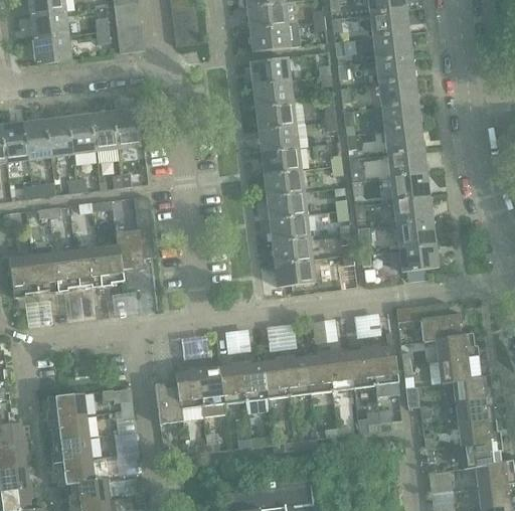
[(66,11),(64,0),(28,0),(30,15),(66,11)]
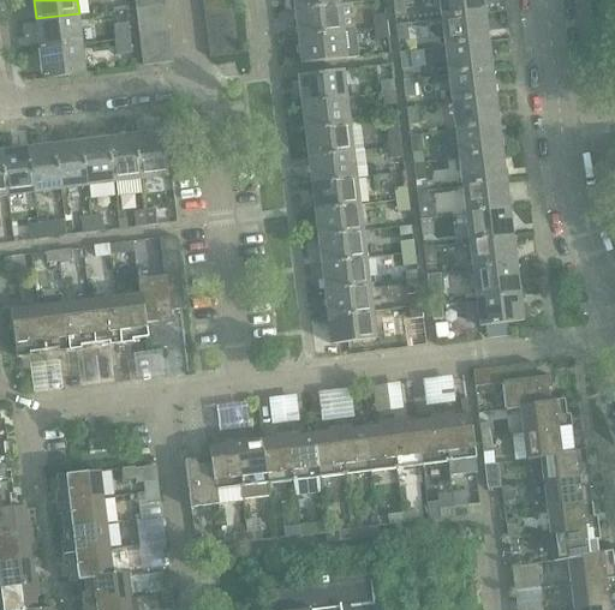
[(203,0),(204,12),(233,9),(232,0),(203,0)]
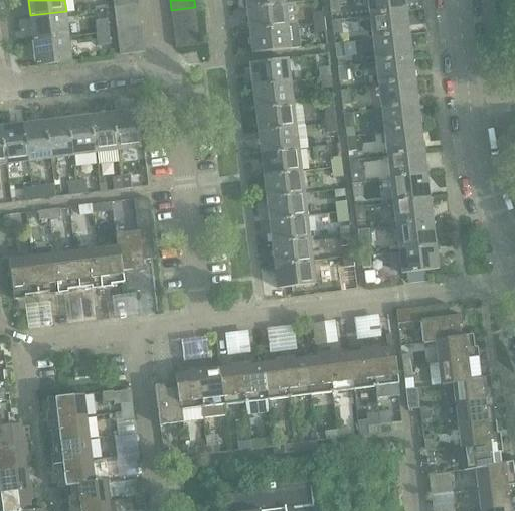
[(247,6),(249,28),(287,24),(287,23),(297,22),(294,0),(284,1),(247,6)]
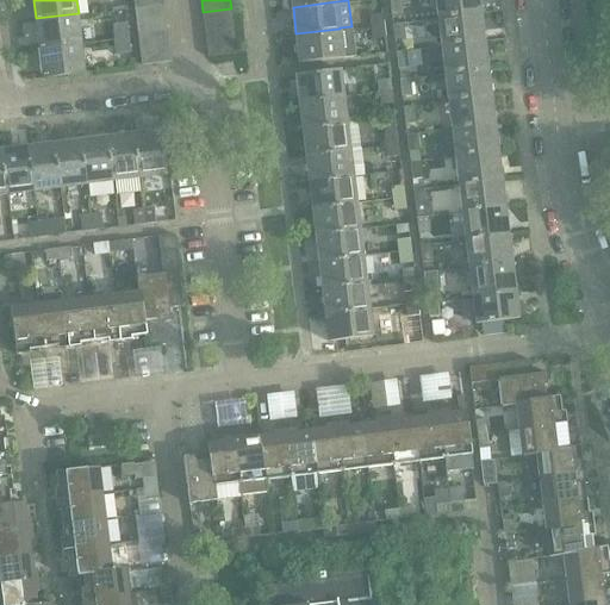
[(391,0),(392,11),(402,10),(400,0),(391,0)]
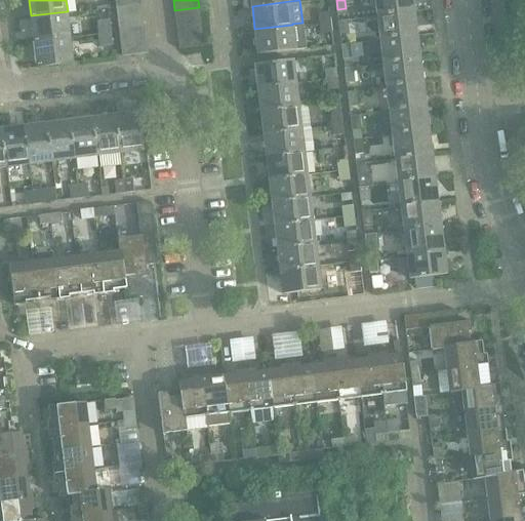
[(375,0),(377,14),(413,9),(412,0),(375,0)]
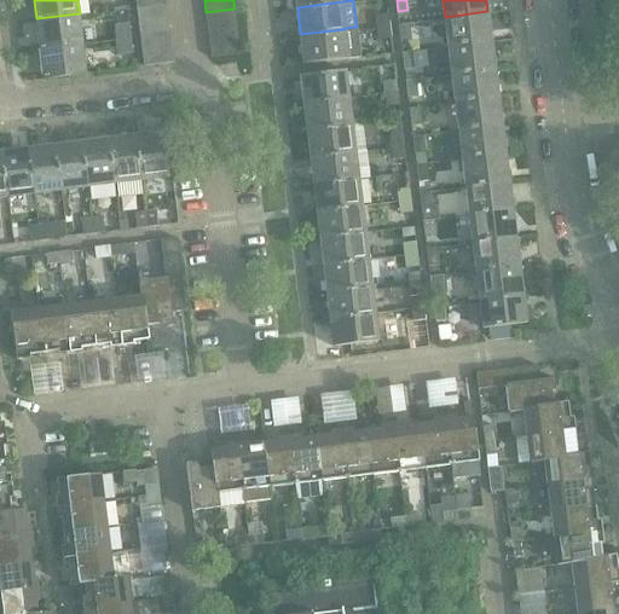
[(168,16),(166,3),(137,6),(139,19),(168,16)]
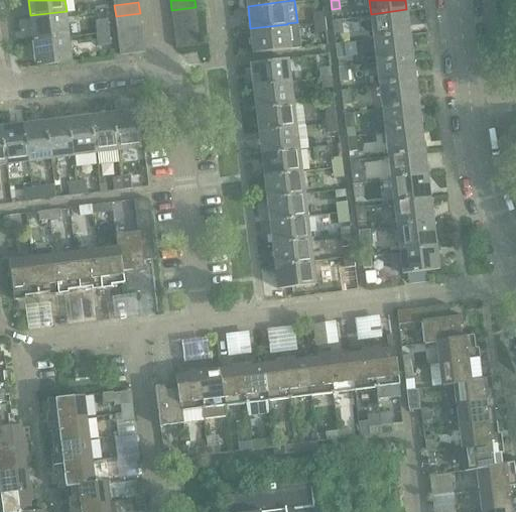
[(197,19),(196,7),(171,10),(173,22),(197,19)]
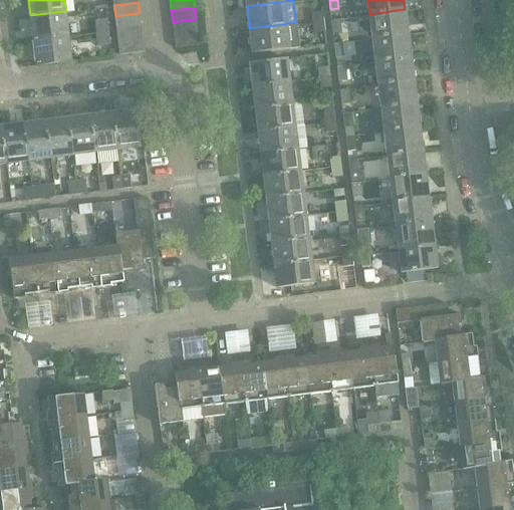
[(311,10),(313,20),(323,19),(322,9),(311,10)]
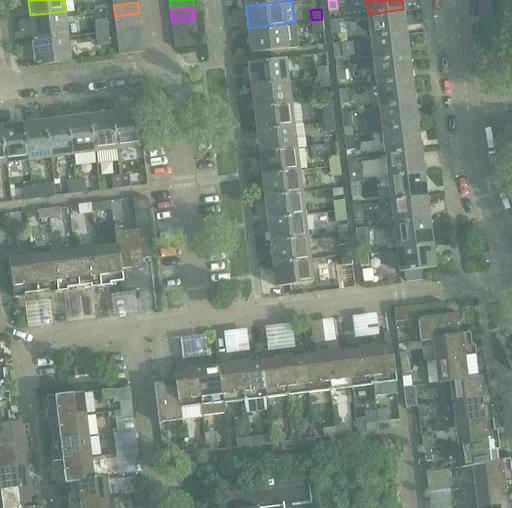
[(403,9),(368,14),(371,37),(406,33),(403,9)]
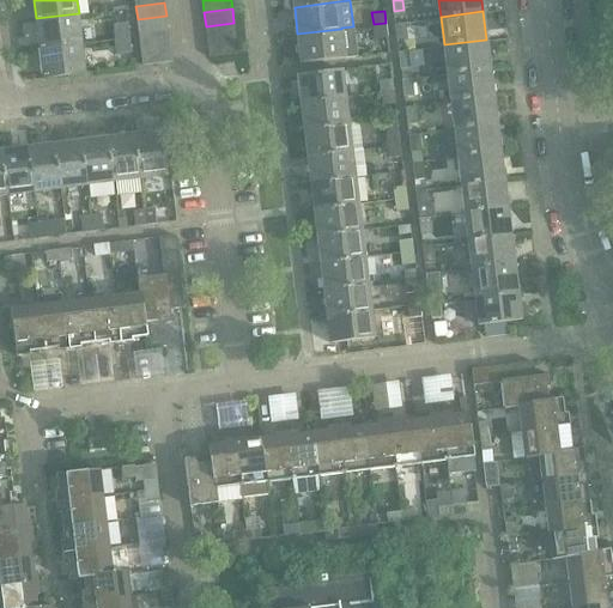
[(79,13),(36,18),(40,47),(83,41),(79,13)]
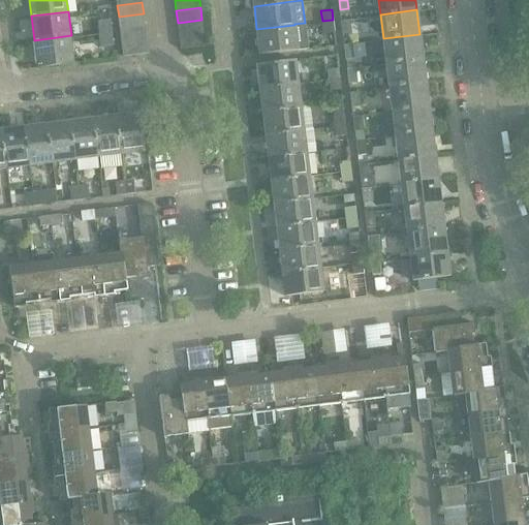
[(120,29),(145,26),(144,13),(119,17),(120,29)]
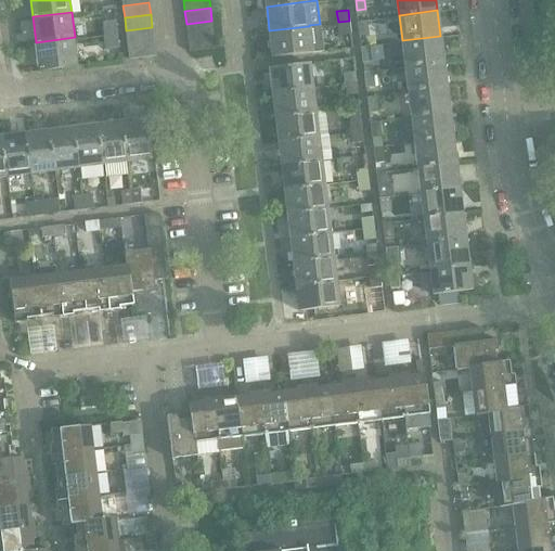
[(103,20),(104,34),(117,31),(116,17),(103,20)]
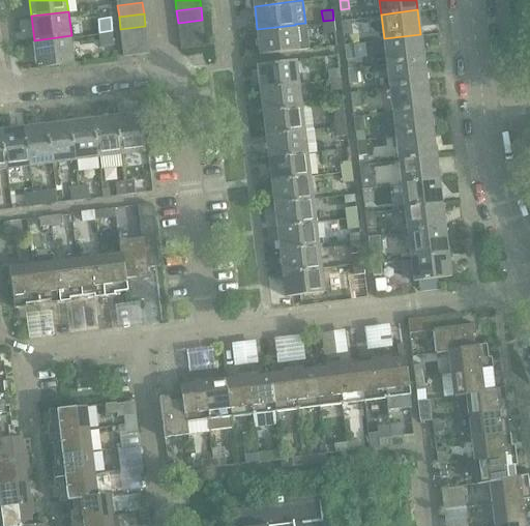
[(342,19),(344,32),(352,31),(350,18),(342,19)]
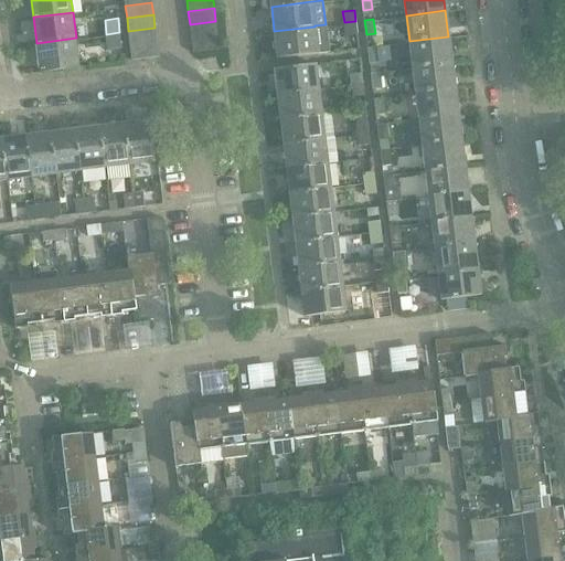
[(217,34),(215,21),(190,24),(191,36),(217,34)]
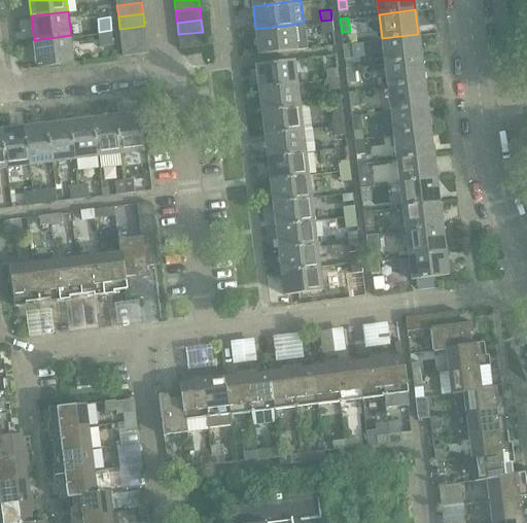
[(331,20),(321,21),(322,31),(334,30),(331,20)]
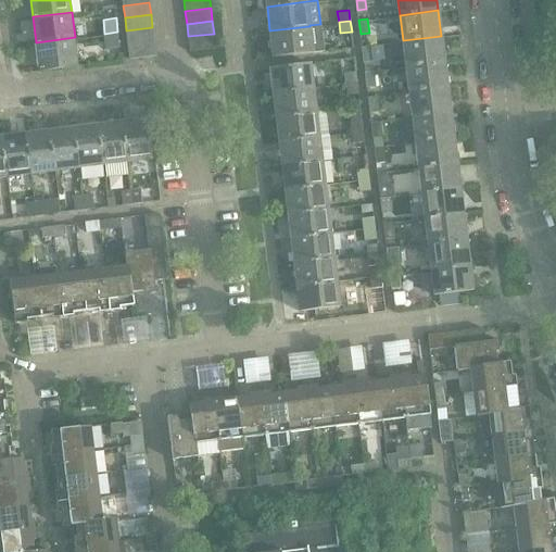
[(310,26),(269,30),(273,55),(313,50),(310,26)]
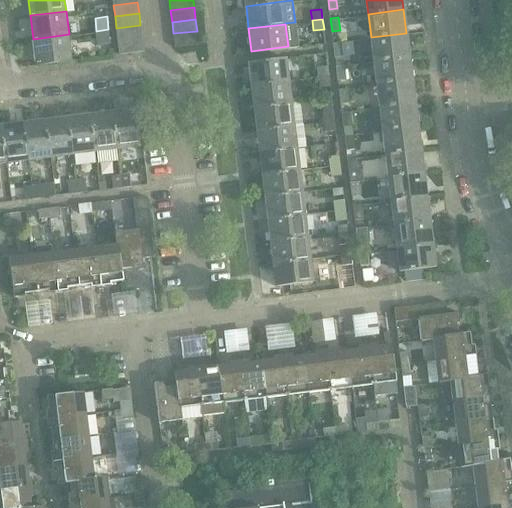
[(116,28),(118,40),(141,37),(140,25),(116,28)]
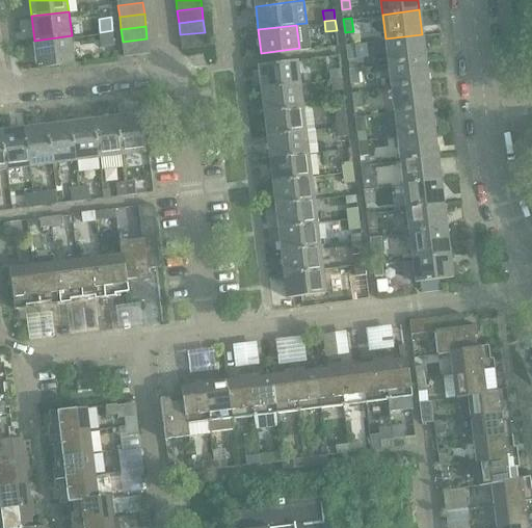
[(112,30),(100,32),(102,45),(114,44),(112,30)]
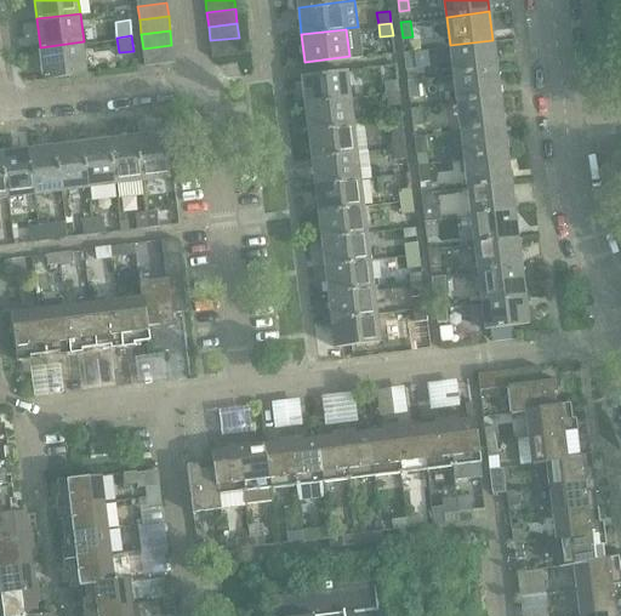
[(239,38),(210,40),(211,55),(240,51),(239,38)]
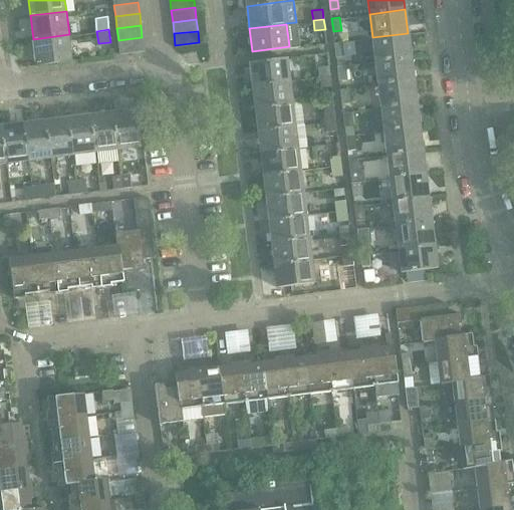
[(411,56),(408,33),(372,37),(374,60),(411,56)]
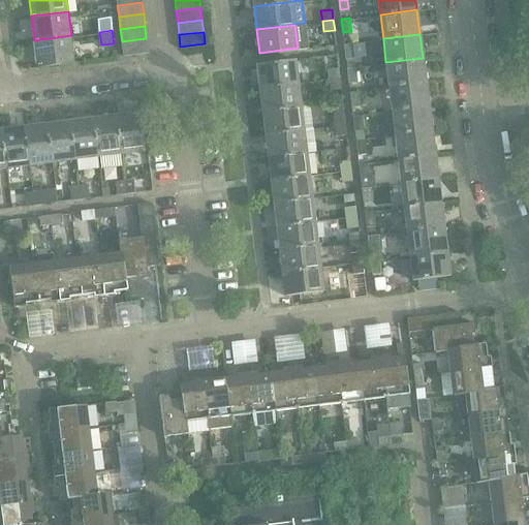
[(71,35),(34,40),(37,65),(73,60),(71,35)]
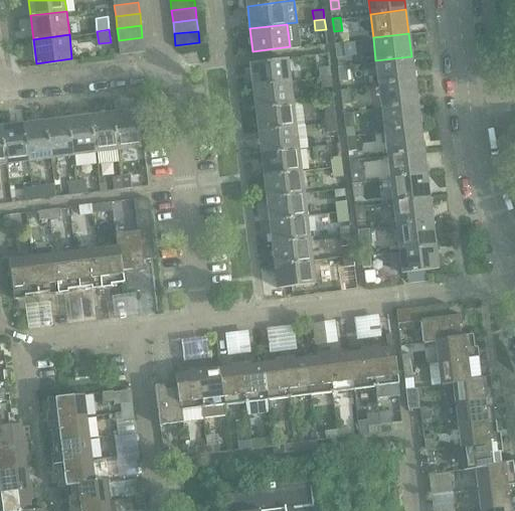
[(142,37),(119,40),(120,52),(144,49),(142,37)]
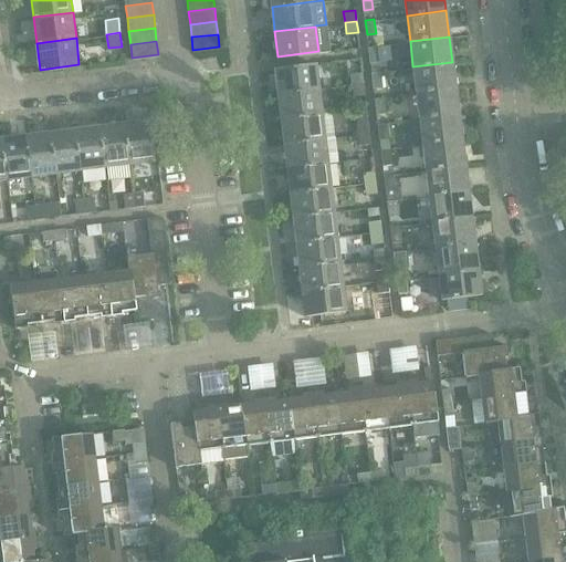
[(368,45),(369,61),(379,60),(378,44),(368,45)]
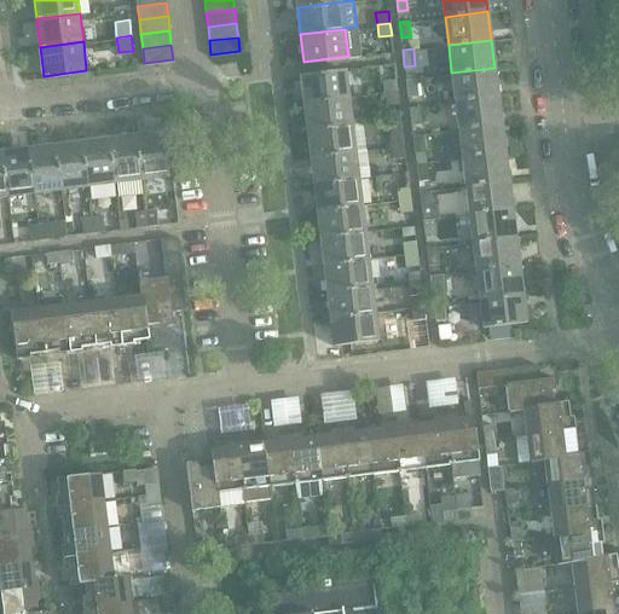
[(300,74),(304,102),(348,96),(345,68),(300,74)]
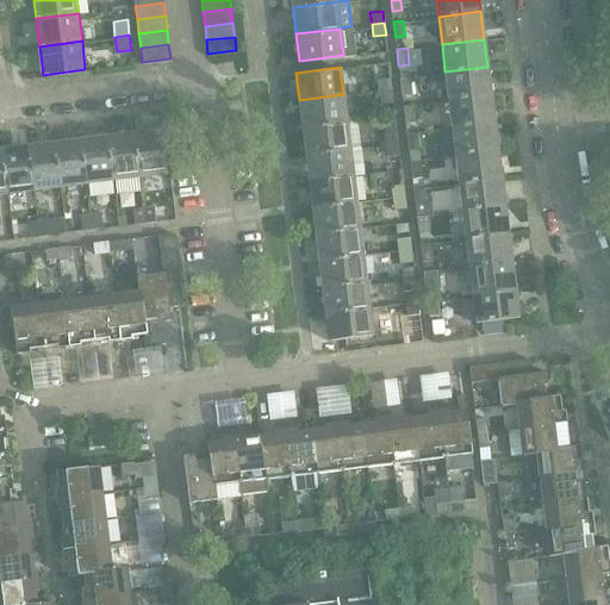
[(487,67),(444,72),(448,99),(491,94),(487,67)]
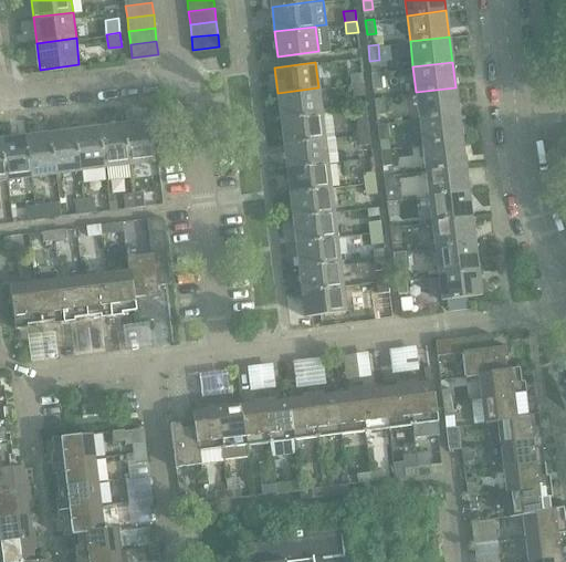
[(371,72),(373,87),(383,85),(380,70),(371,72)]
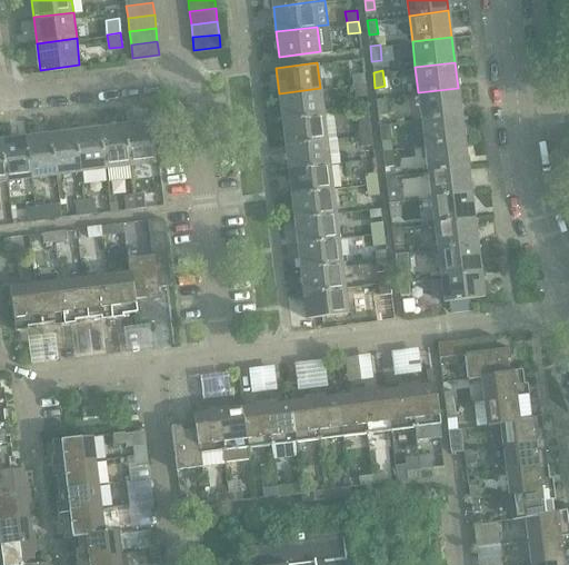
[(352,72),(355,85),(366,82),(363,71),(352,72)]
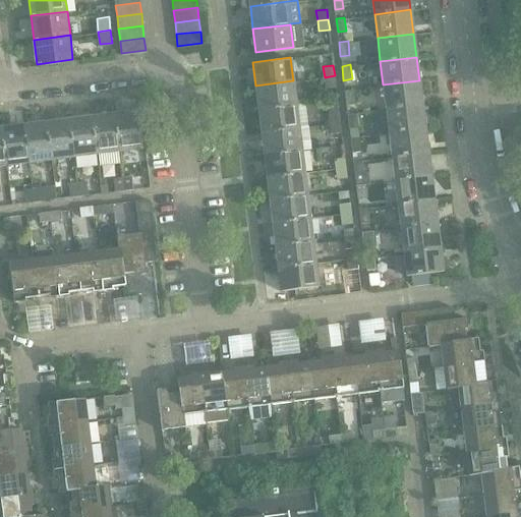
[(335,75),(325,77),(326,87),(336,85),(335,75)]
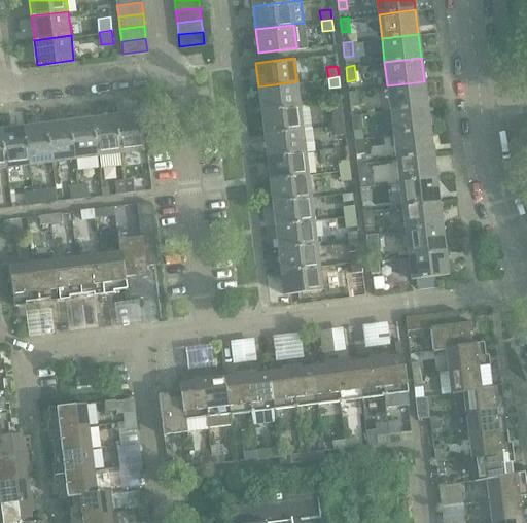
[(300,104),(296,81),(258,86),(261,109),(300,104)]
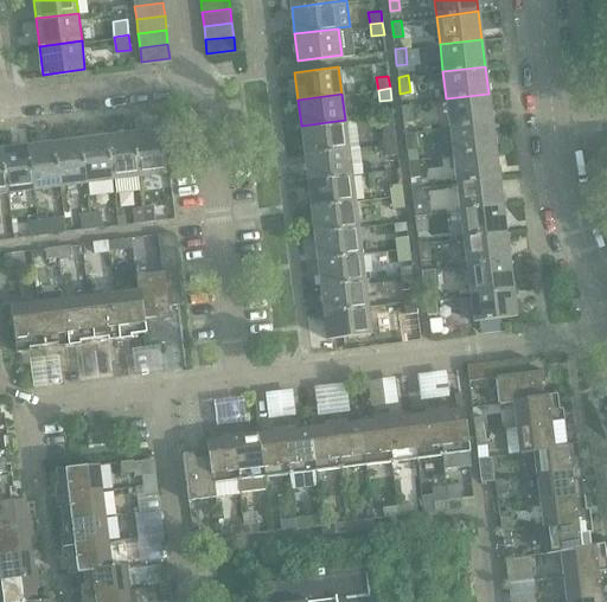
[(446,98),(449,127),(492,121),(489,94),(446,98)]
